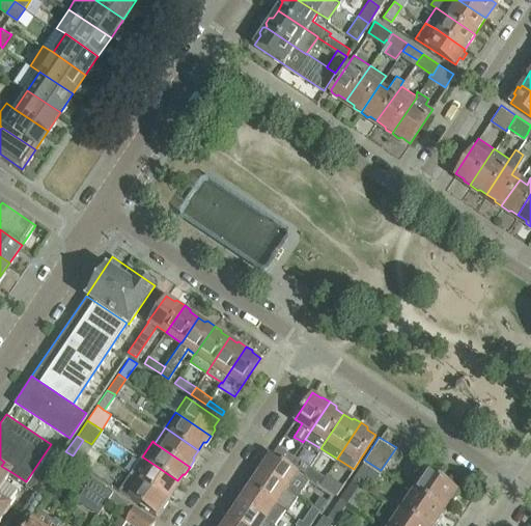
[(295,454),(278,443),(274,450),(290,462),(295,454)]
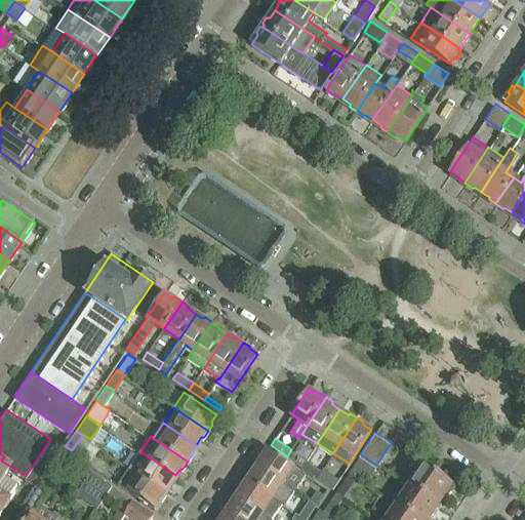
[(293,466),(269,448),(263,456),(260,456),(256,463),(284,480),(283,481),(294,488),(305,474),(293,466)]
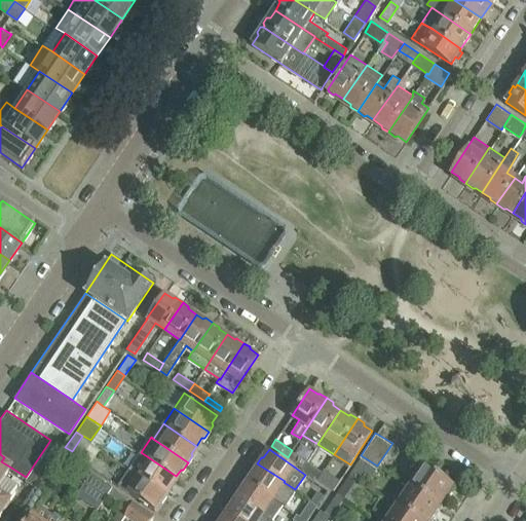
[(307,460),(292,450),(288,457),(302,467),(307,460)]
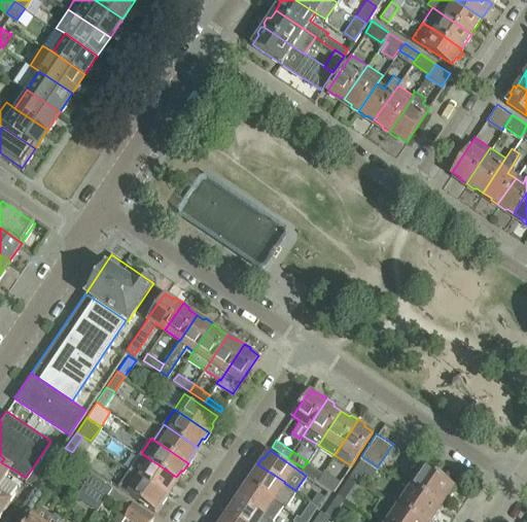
[(176,477),(141,453),(131,468),(168,493),(172,488),(171,485),(176,477)]
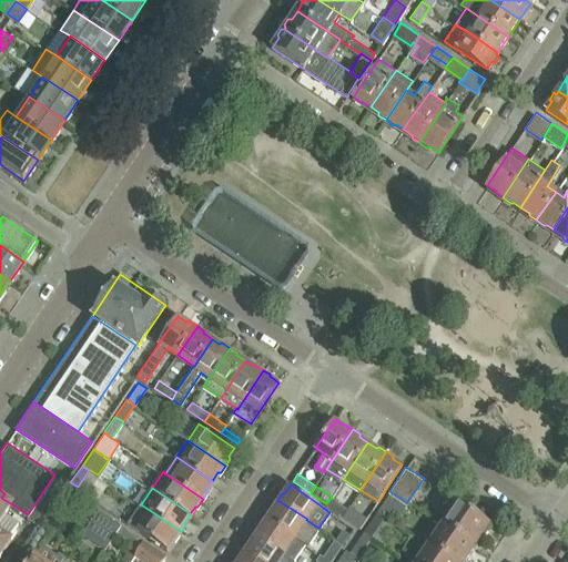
[(4,493),(0,490),(0,552),(19,524),(4,515),(12,504),(1,498),(4,493)]
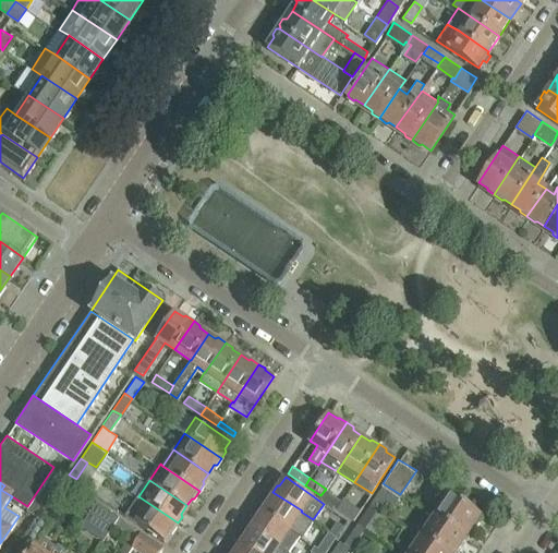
[(400,494),(383,483),(371,501),(378,505),(384,497),(392,503),(400,494)]
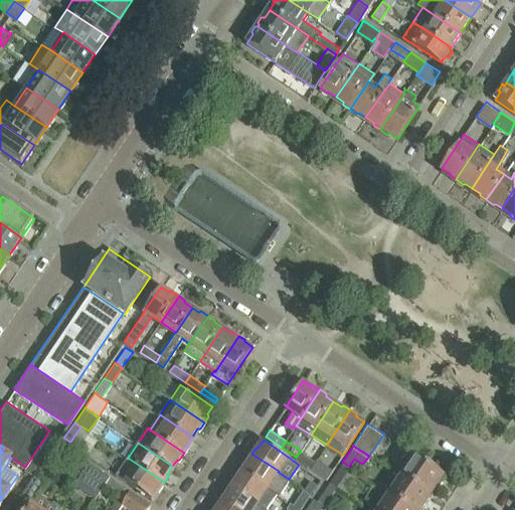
[(316,461),(301,451),(296,457),(312,468),(316,461)]
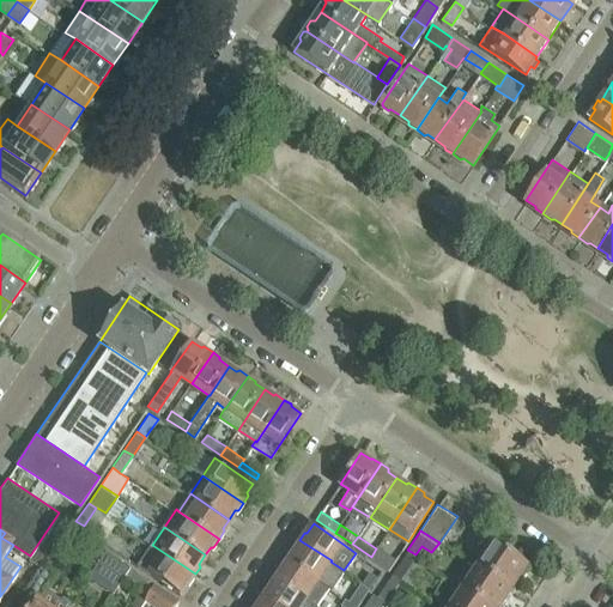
[(331,562),(332,560),(299,540),(293,548),(295,551),(289,560),(328,587),(332,588),(344,570),(331,562)]
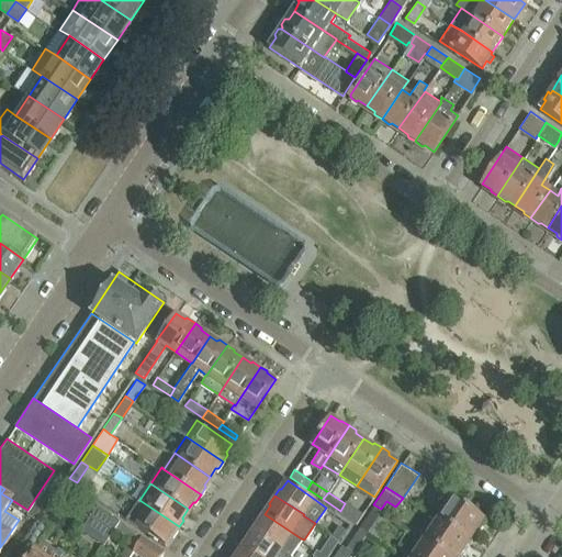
[(481,516),(490,502),(480,496),(471,510),(465,505),(464,502),(460,499),(456,499),(452,497),(439,517),(470,537),(475,531),(478,530),(483,522),(483,520),(484,517),(481,516)]
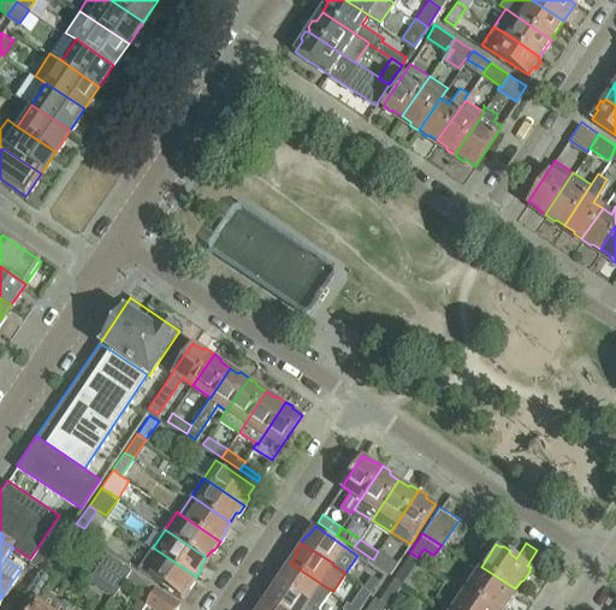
[(196,576),(153,548),(140,567),(182,594),(188,586),(190,585),(196,576)]
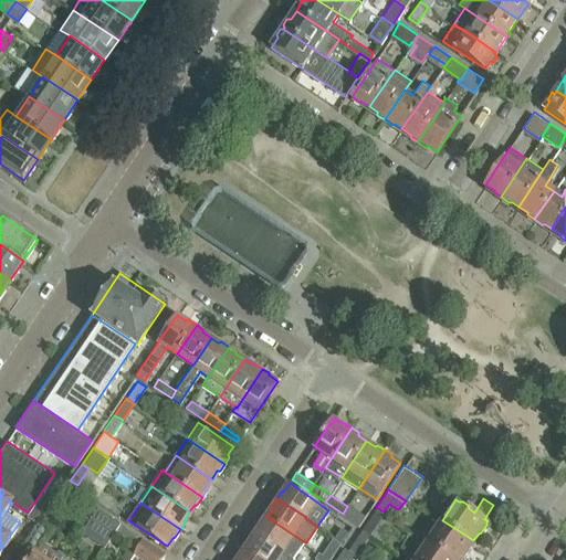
[(365,516),(348,505),(347,505),(347,506),(343,514),(358,525),(365,516)]
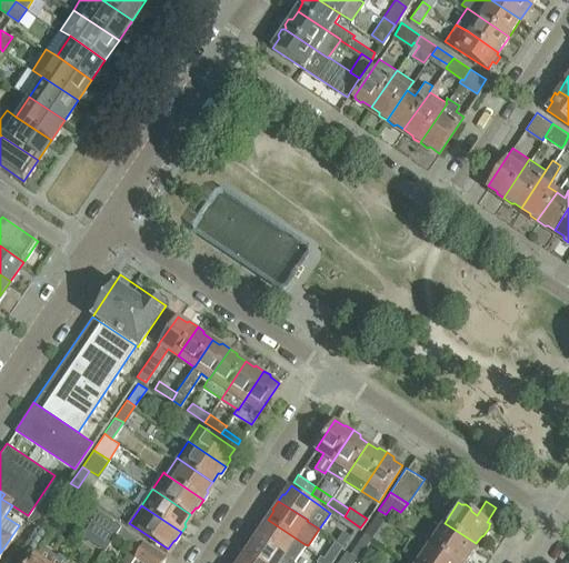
[(115,533),(121,524),(99,510),(86,530),(85,530),(82,533),(82,534),(105,549),(107,545),(115,533)]
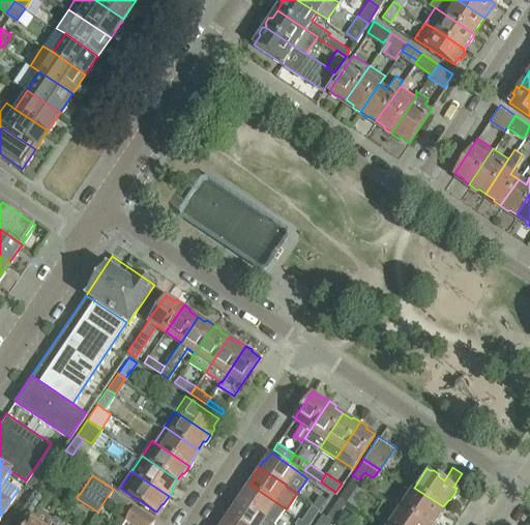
[(347,499),(359,479),(352,475),(340,495),(347,499)]
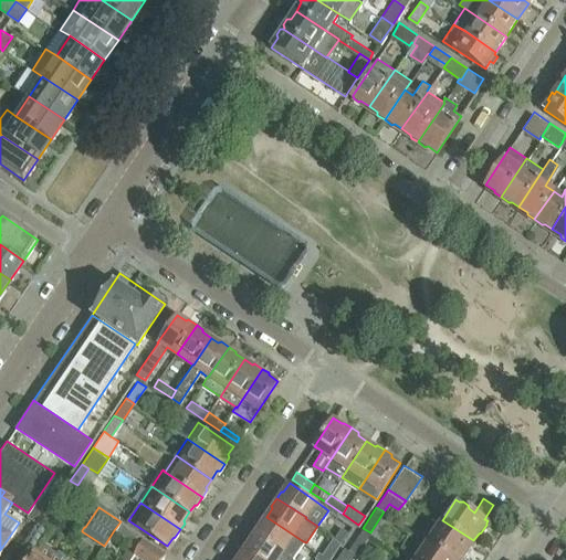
[(303,541),(266,517),(261,525),(259,525),(254,531),(292,557),(303,541)]
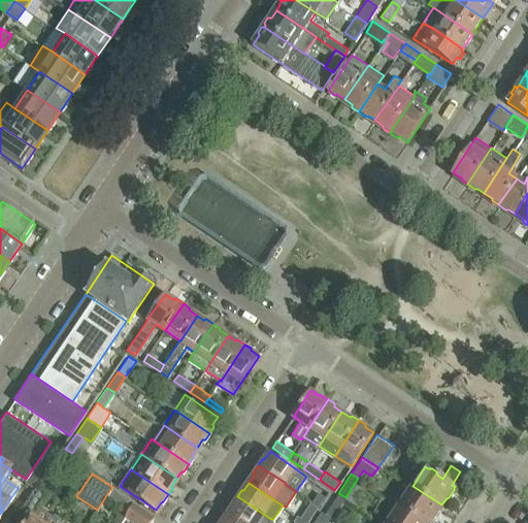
[(58,522),(59,522),(60,520),(38,505),(46,493),(35,486),(9,522),(58,522)]
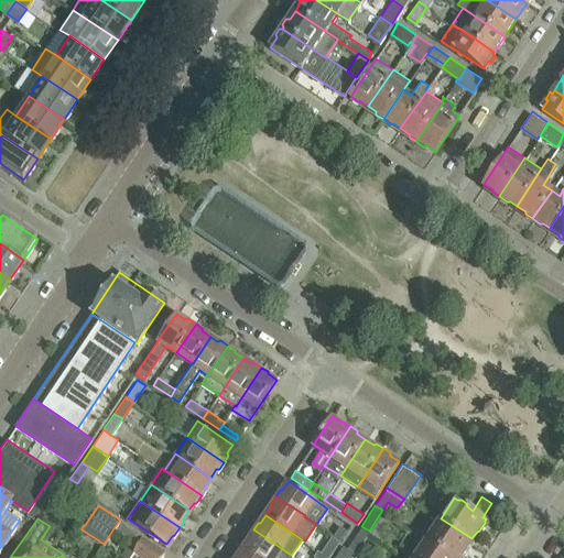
[(472,538),(441,518),(426,538),(456,557),(458,557),(463,551),(466,551),(472,544),(470,540),(472,538)]
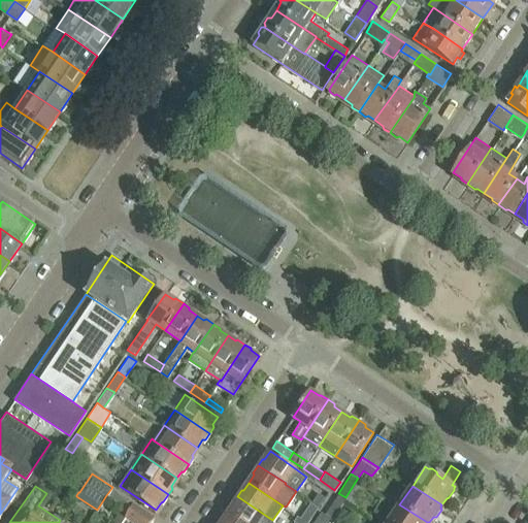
[(128,497),(112,487),(106,495),(122,507),(128,497)]
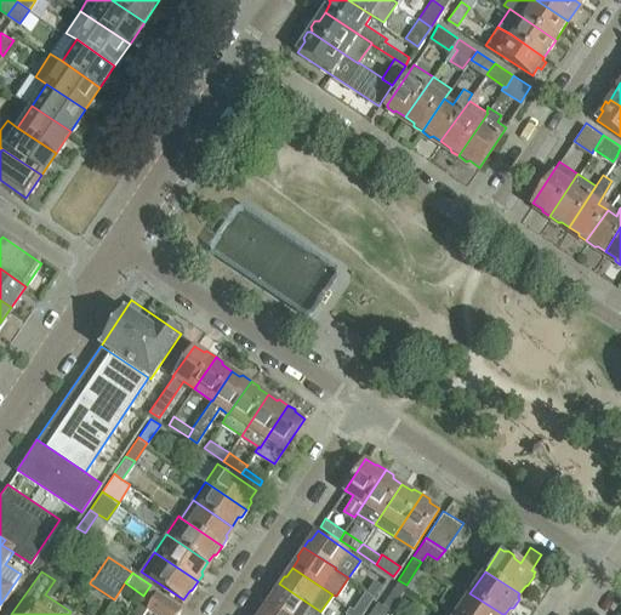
[(382,584),(375,579),(368,590),(375,594),(382,584)]
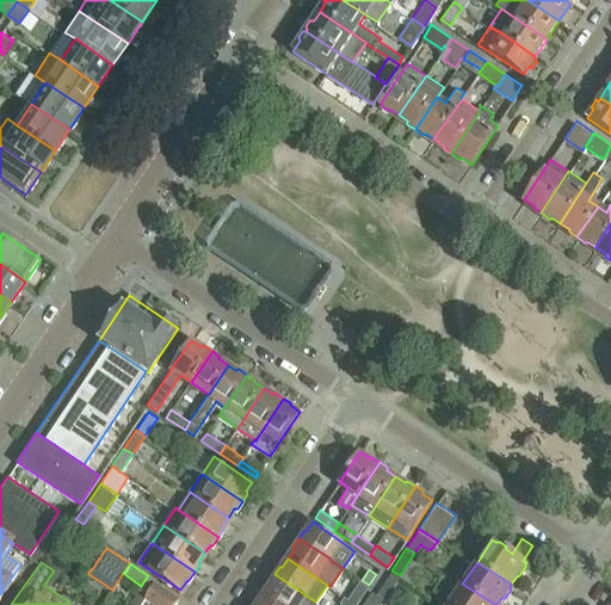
[(386,597),(400,575),(392,570),(377,592),(386,597)]
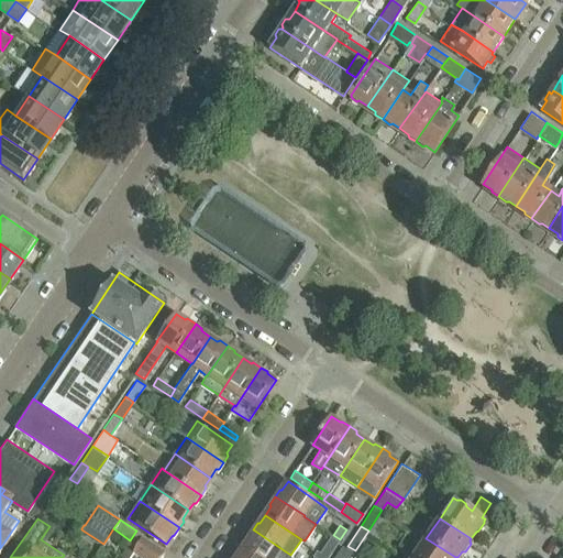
[(290,555),(253,529),(247,537),(249,539),(244,547),(261,557),(290,557),(293,557),(290,555)]
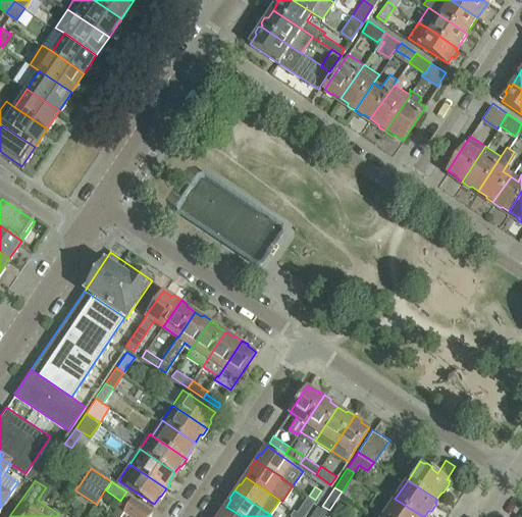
[(305,516),(315,500),(309,496),(307,495),(307,496),(308,497),(298,512),(305,516)]
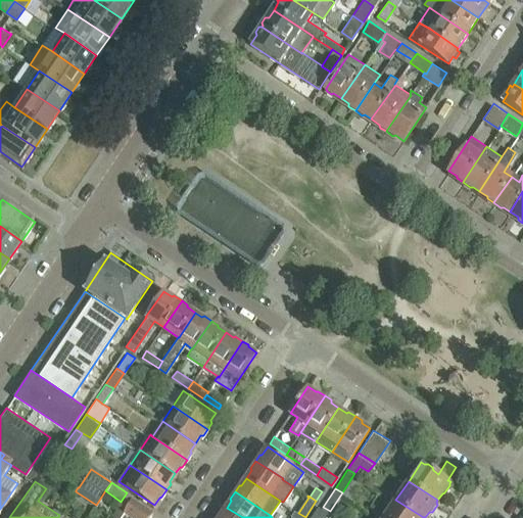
[(134,517),(148,517),(154,511),(133,497),(123,511),(134,517)]
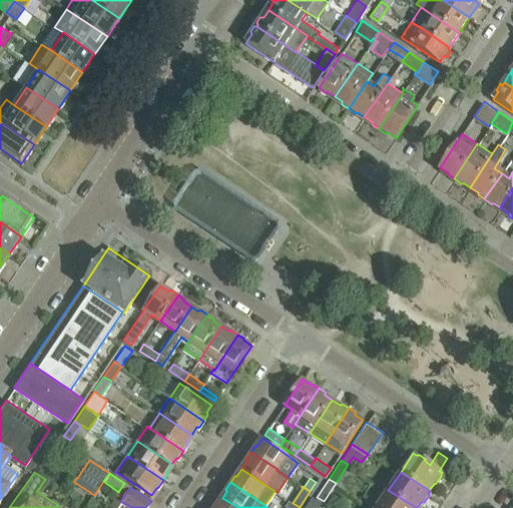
[(415,507),(388,490),(375,507),(415,507)]
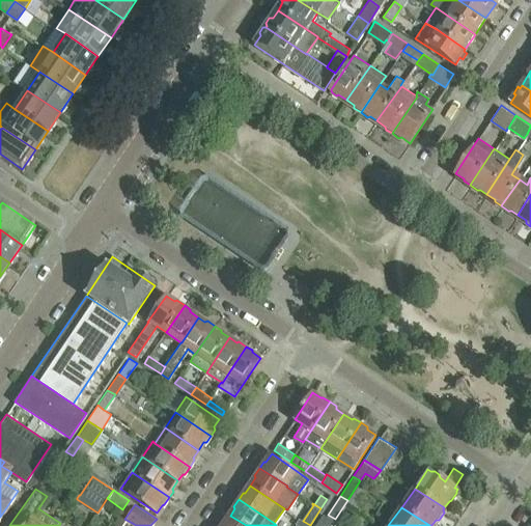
[(330,525),(335,519),(328,515),(327,516),(324,513),(314,525),(330,525)]
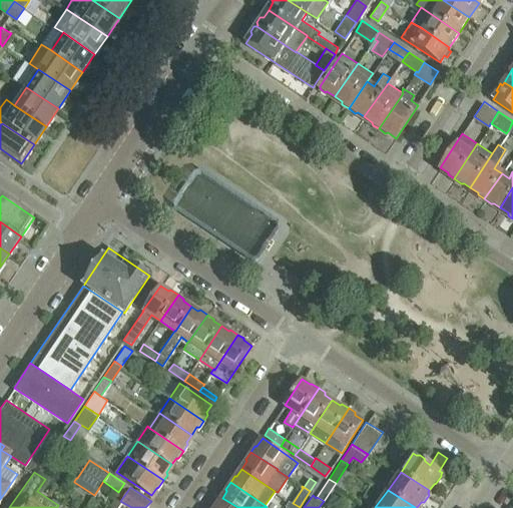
[(237,507),(222,498),(216,506),(214,505),(212,507),(237,507)]
